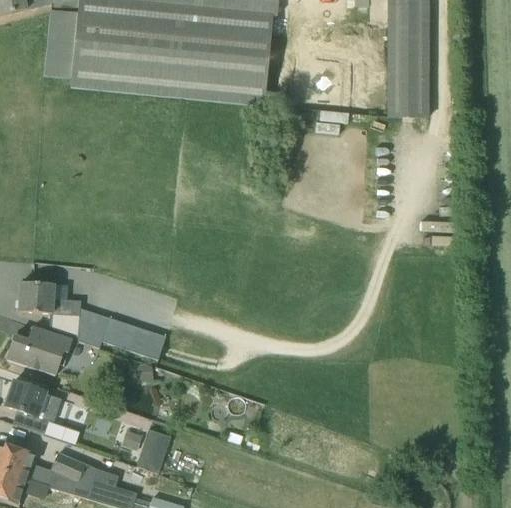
[(0,0),(0,13),(0,15),(52,3),(51,19),(49,35),(45,75),(73,78),(72,86),(92,88),(265,105),(273,16),(277,16),(279,0),(0,0)]
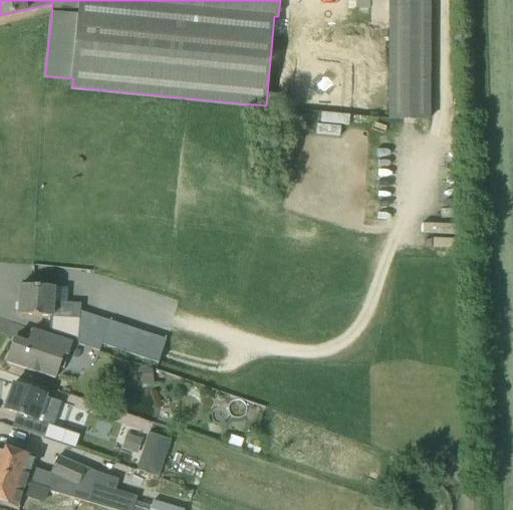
[(391,0),(391,37),(431,37),(431,0),(391,0)]
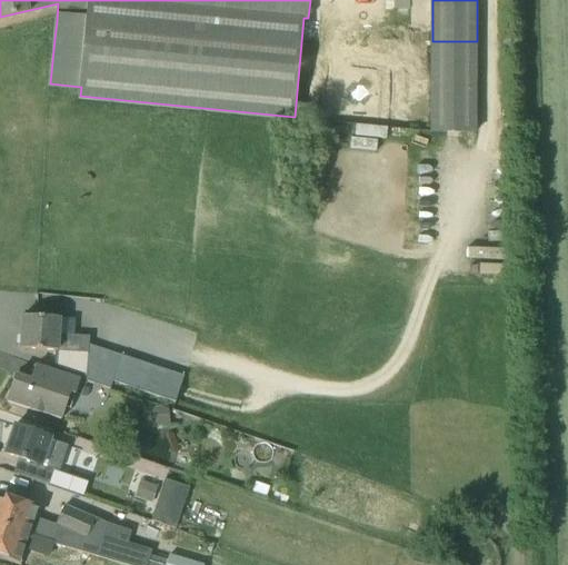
[(476,131),(477,41),(432,41),(431,130),(476,131)]
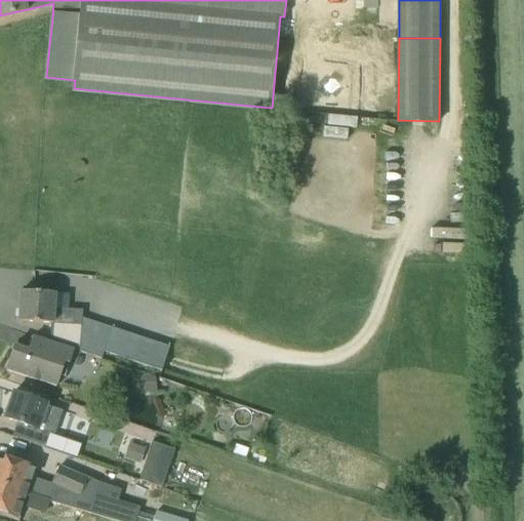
[(79,343),(82,309),(69,308),(70,295),(57,294),(57,291),(22,289),(21,319),(51,322),(50,341),(65,346),(66,342),(79,343)]
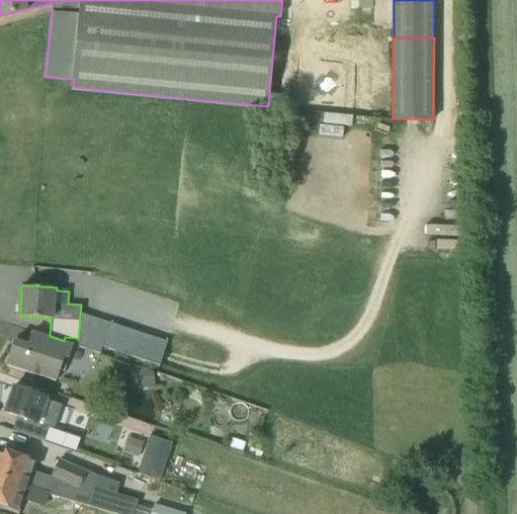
[(104,345),(162,364),(169,341),(111,322),(104,345)]
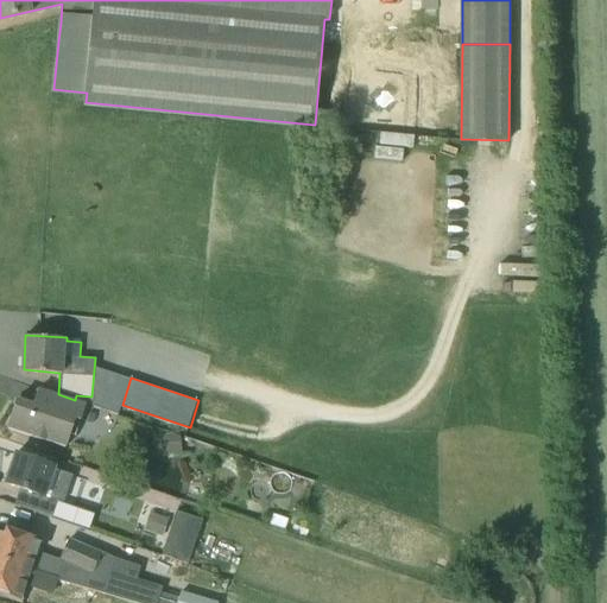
[(33,404),(29,401),(23,405),(16,402),(7,427),(64,446),(69,430),(64,429),(69,414),(74,416),(80,418),(84,404),(75,400),(58,394),(52,410),(33,404)]
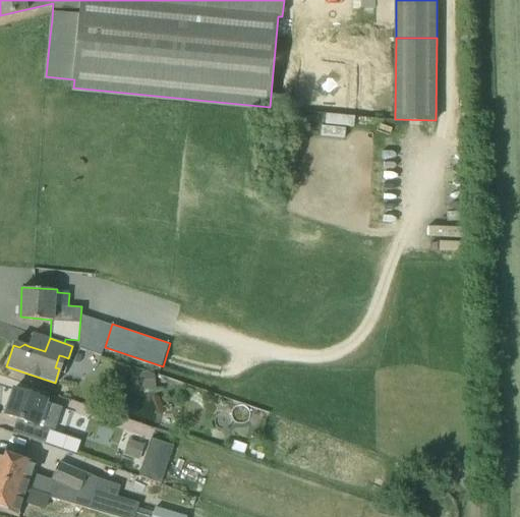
[(139,369),(140,388),(156,387),(155,368),(139,369)]
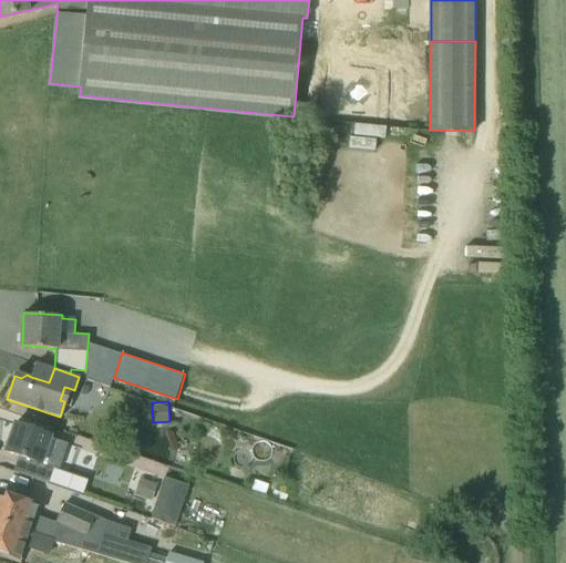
[(54,464),(58,466),(67,441),(13,422),(4,449),(26,457),(54,464)]
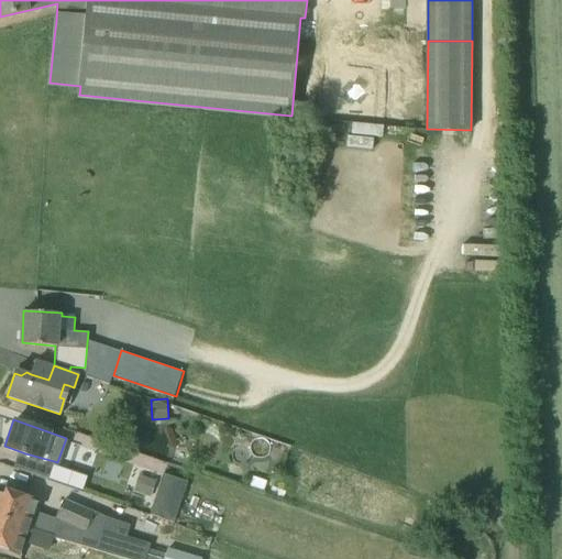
[(54,461),(25,453),(21,466),(50,477),(54,461)]
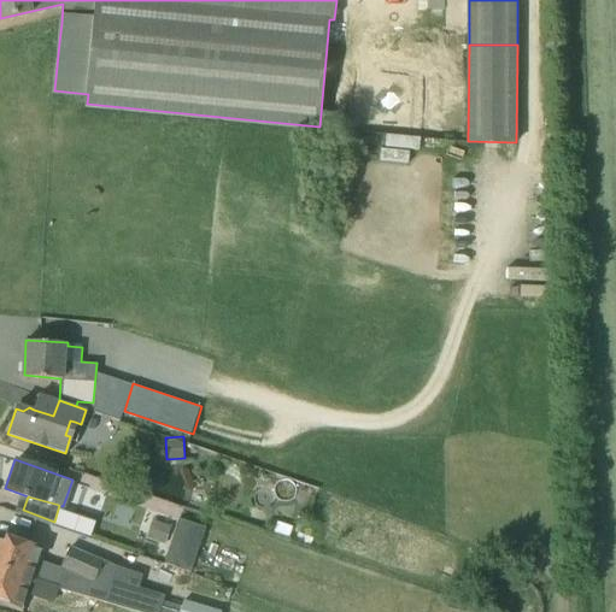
[(172,522),(154,516),(147,536),(165,542),(172,522)]
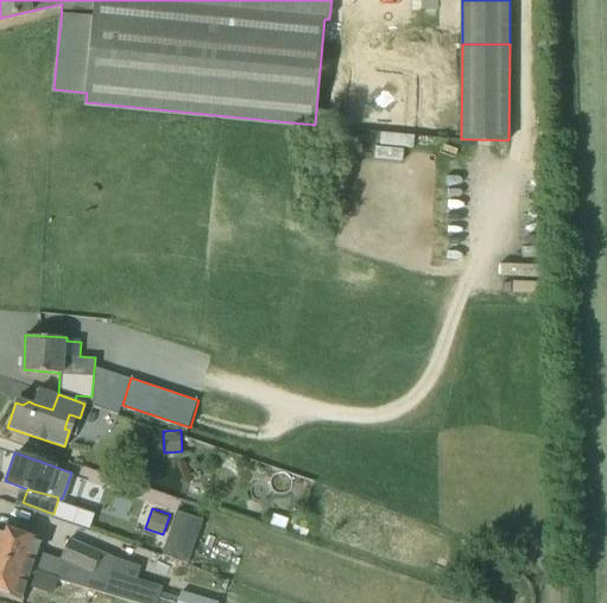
[(189,562),(203,519),(178,509),(163,552),(189,562)]
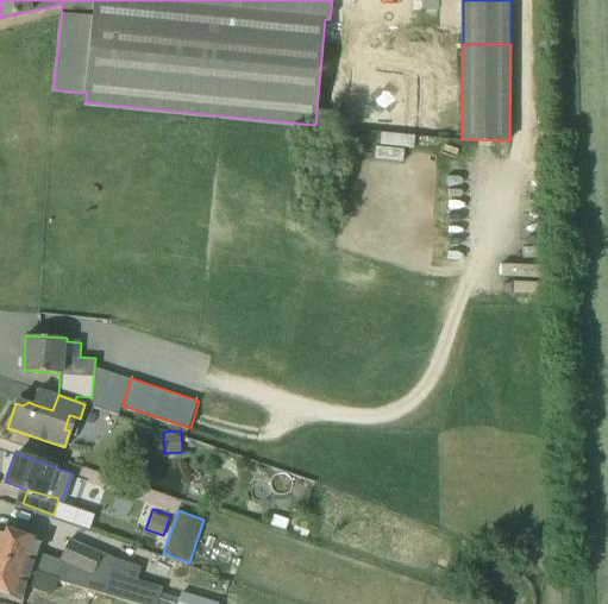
[(289,517),(275,511),(271,522),(286,527),(289,517)]
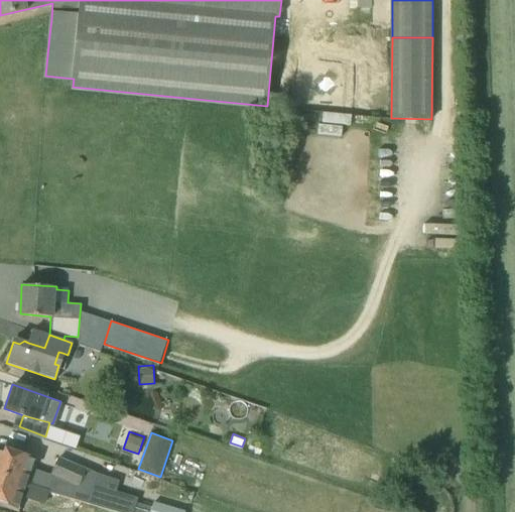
[(36,486),(37,486),(41,477),(42,471),(32,467),(35,457),(6,446),(4,452),(0,450),(0,479),(1,480),(4,474),(27,482),(36,486)]
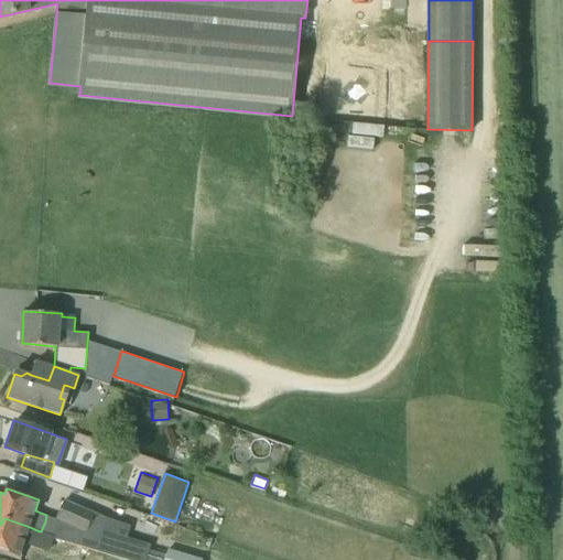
[(53,536),(134,559),(144,559),(150,544),(126,537),(130,525),(106,517),(65,499),(56,518),(56,519),(58,520),(56,526),(53,536)]
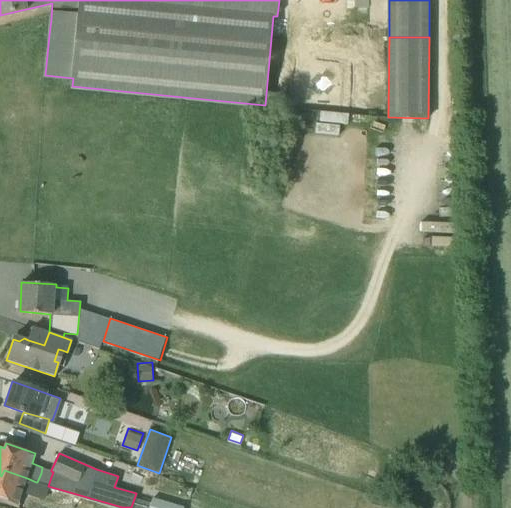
[(0,496),(19,503),(27,478),(4,470),(1,476),(0,475),(0,496)]
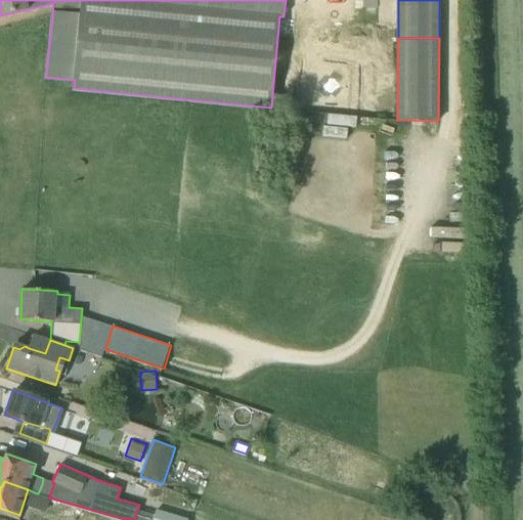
[(159,502),(155,519),(189,519),(192,508),(159,502)]
